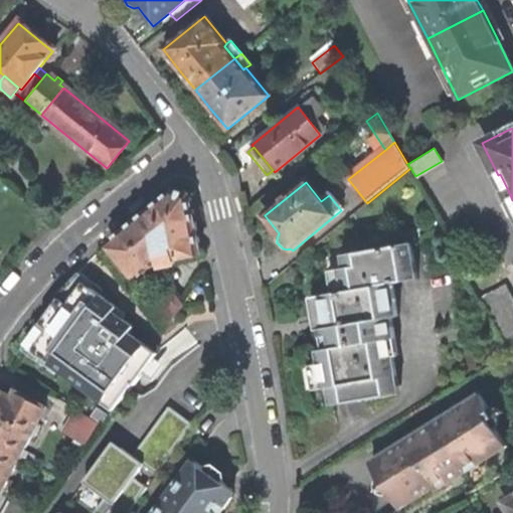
[(109,244),(137,280),(156,264),(161,263),(161,267),(176,265),(175,260),(200,255),(194,223),(188,195),(174,190),(109,244)]
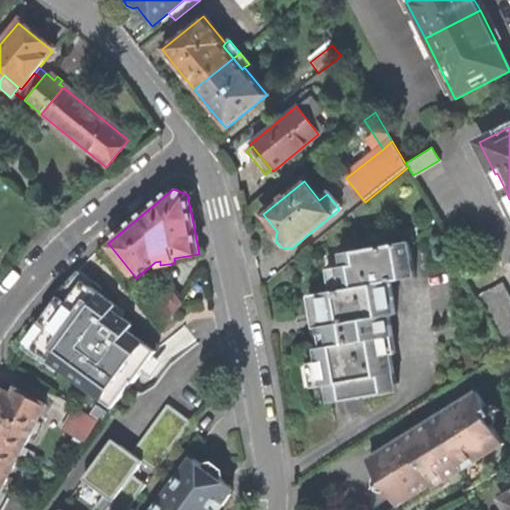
[(325,384),(328,402),(392,391),(386,355),(383,337),(379,315),(389,313),(395,312),(389,279),(414,275),(408,239),(339,251),(341,264),(335,265),(339,288),(317,292),(323,325),(326,346),(320,347),(313,348),(320,385),(325,384)]
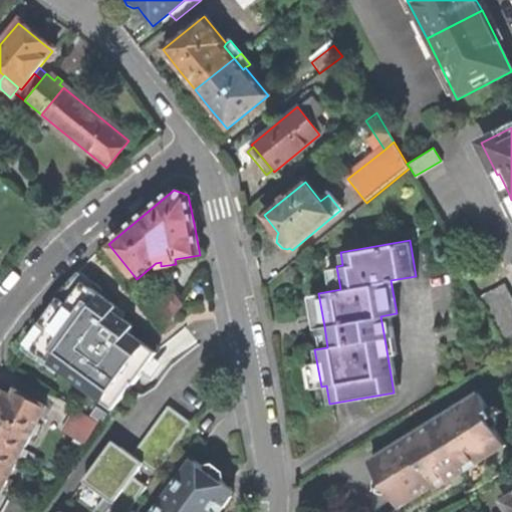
[(53,296),(57,298),(65,304),(80,283),(97,295),(100,291),(76,273),(53,296)]
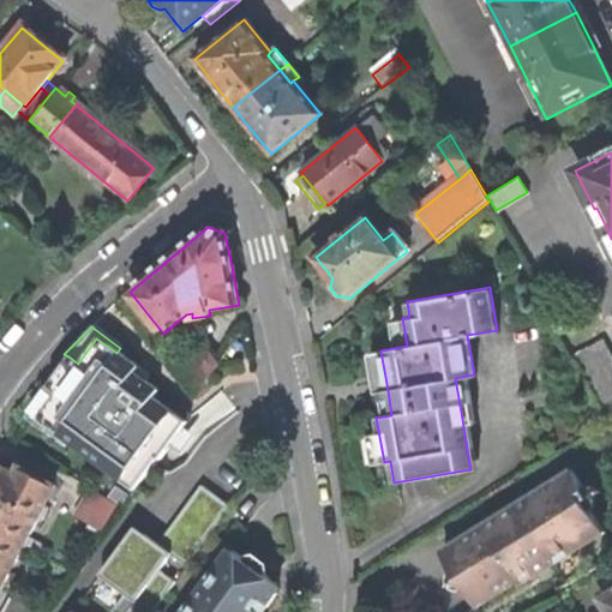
[(570,354),(611,432),(611,359),(600,337),(570,354)]
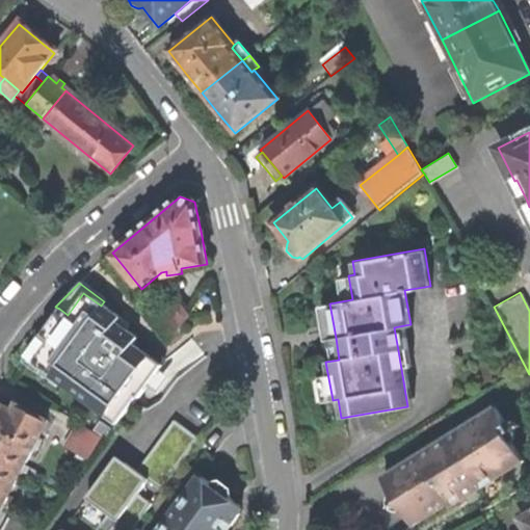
[(48,376),(115,425),(135,398),(137,399),(161,366),(132,345),(136,339),(112,322),(116,317),(101,306),(83,293),(68,315),(59,309),(50,321),(40,337),(48,343),(32,365),(48,376)]
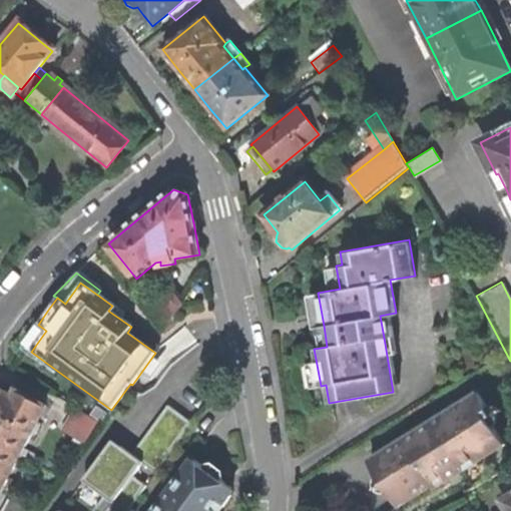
[(313,327),(318,327),(324,326),(318,293),(307,295),(313,327)]
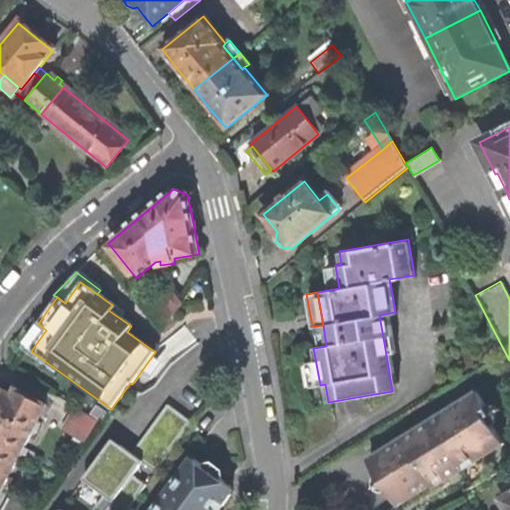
[(142,309),(160,333),(181,304),(173,295),(160,305),(156,299),(142,309)]
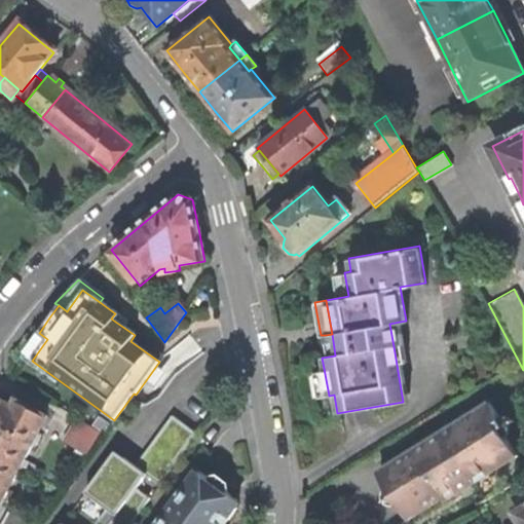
[(389,324),(394,346),(403,344),(400,322),(389,324)]
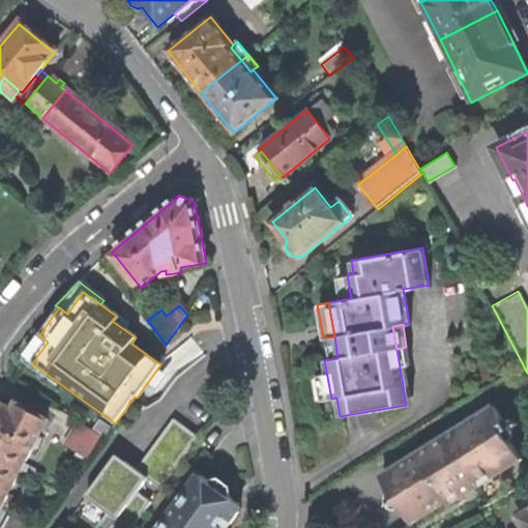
[(44,379),(48,375),(32,363),(48,342),(39,335),(35,332),(21,361),(44,379)]
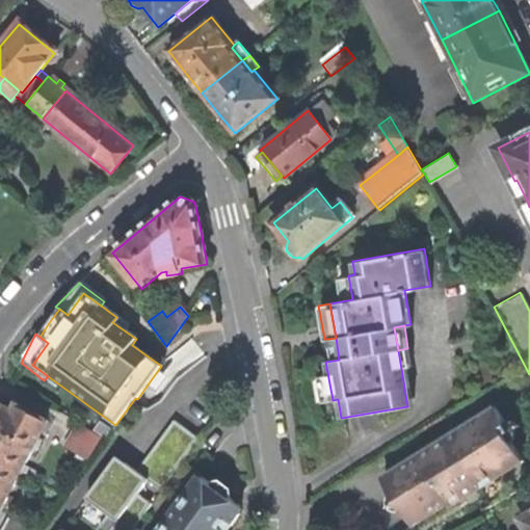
[(332,350),(333,361),(339,360),(336,338),(329,339),(332,350)]
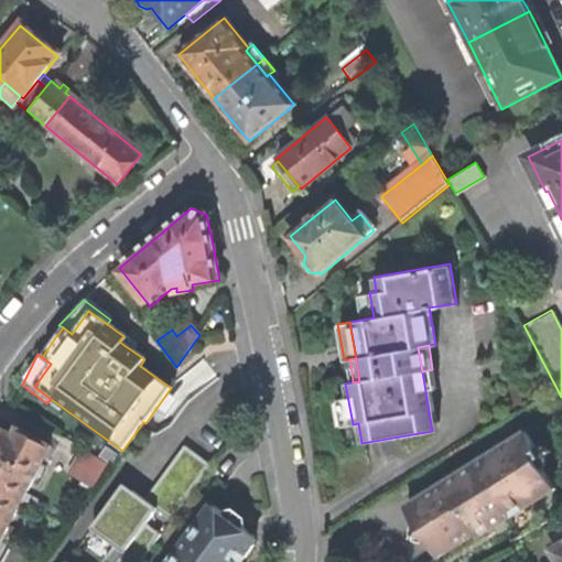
[(435,389),(432,369),(422,371),(425,391),(435,389)]
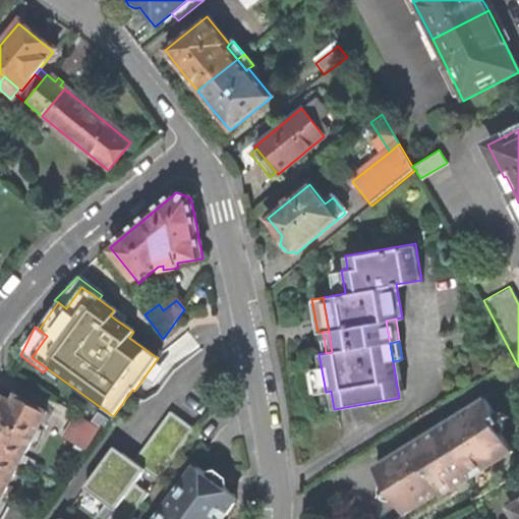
[(0,453),(19,463),(46,414),(16,398),(13,404),(0,397),(0,453)]
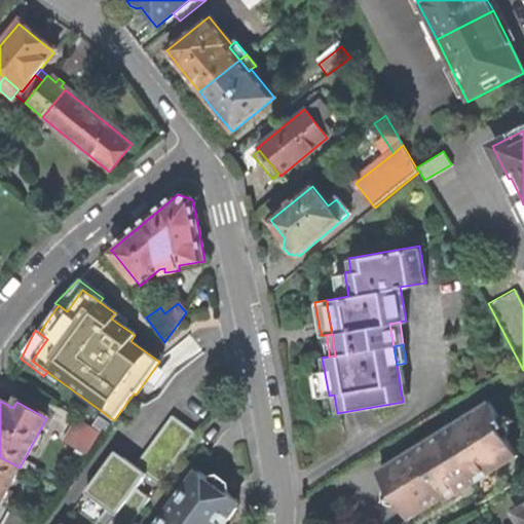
[(379,469),(409,518),(457,488),(453,482),(458,479),(465,475),(471,484),(517,456),(500,429),(507,426),(491,402),(428,440),(433,446),(415,456),(412,450),(379,469)]
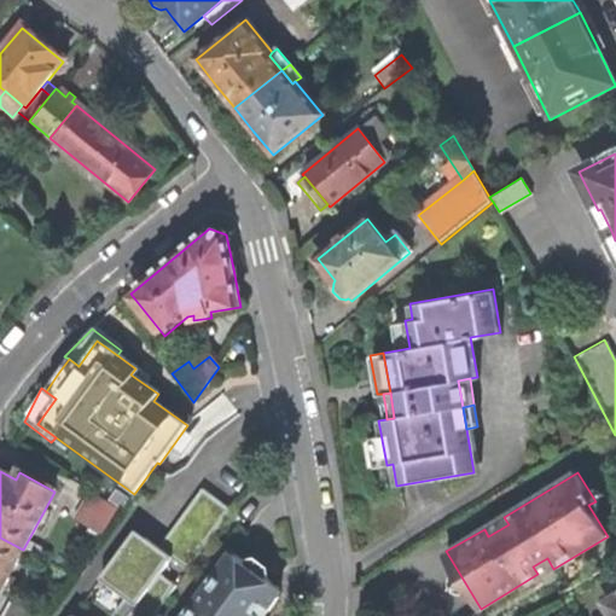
[(73,519),(100,536),(116,510),(88,494),(73,519)]
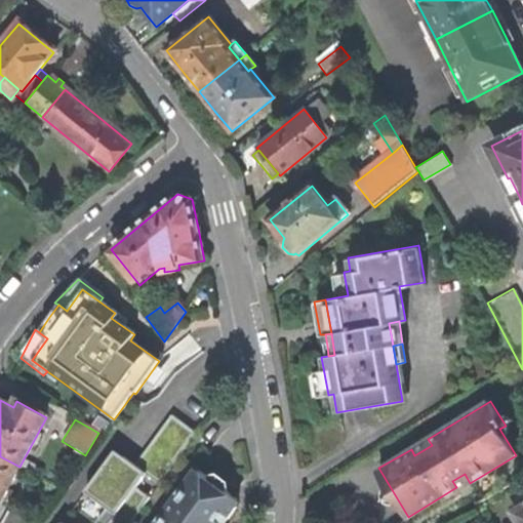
[(428,439),(411,449),(414,455),(432,445),(428,439)]
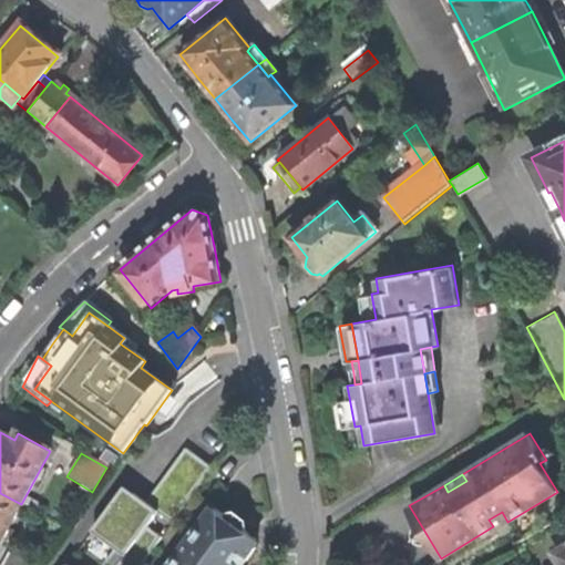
[(119,495),(152,520),(157,513),(145,504),(123,489),(119,495)]
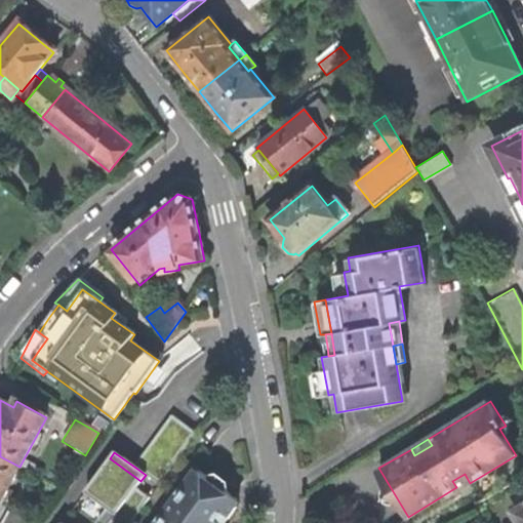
[(0,501),(19,467),(0,456),(0,501)]
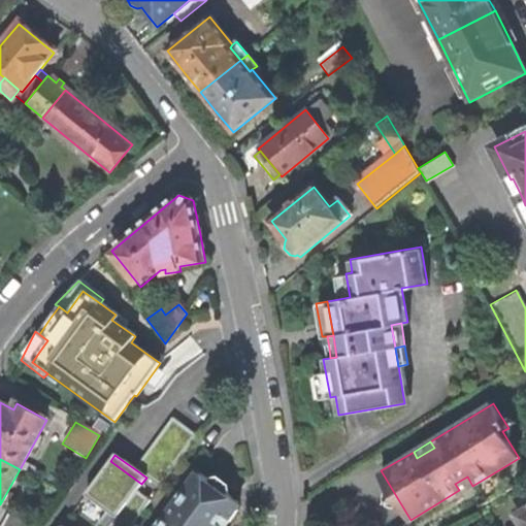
[(150,501),(136,492),(141,484),(110,461),(85,496),(107,513),(97,525),(131,525),(135,521),(150,501)]
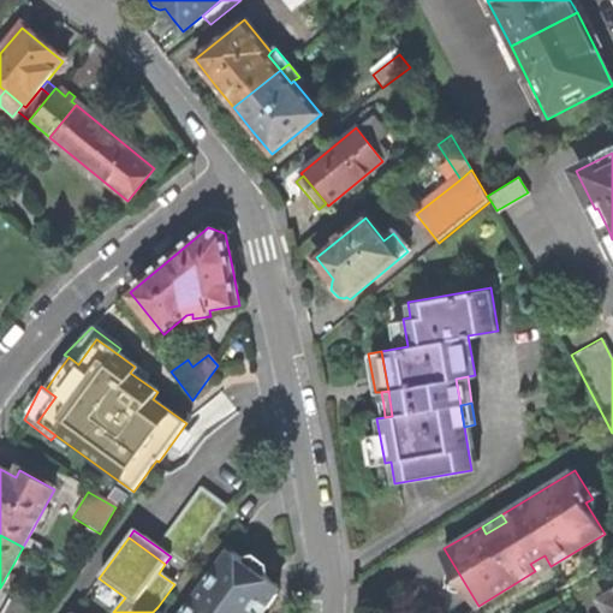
[(182,612),(225,555),(236,554),(225,547),(176,612),(182,612)]
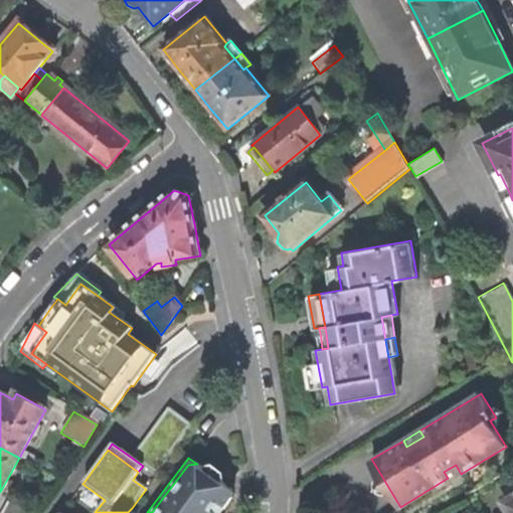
[(232,490),(197,464),(188,465),(152,512),(222,512),(233,498),(232,490)]
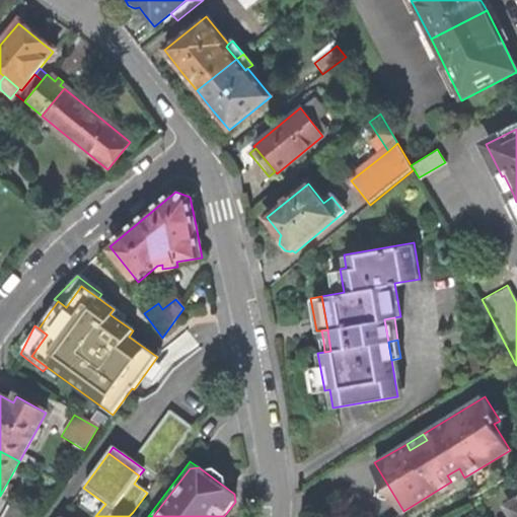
[(516,516),(516,499),(506,506),(512,516),(516,516)]
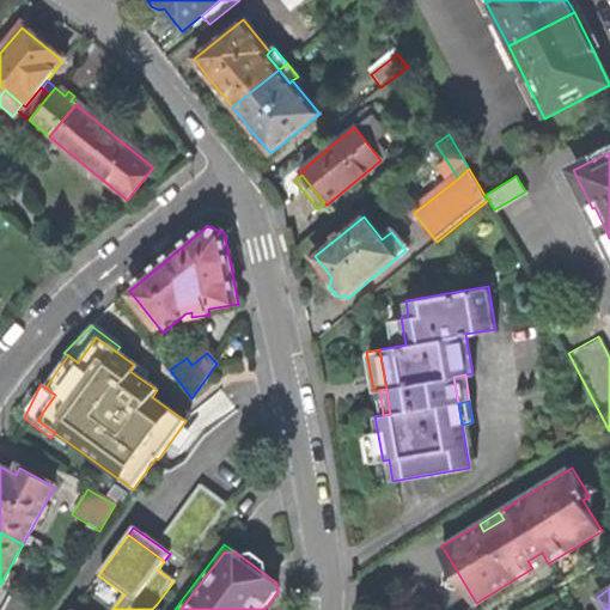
[(34,609),(10,598),(2,609),(34,609)]
